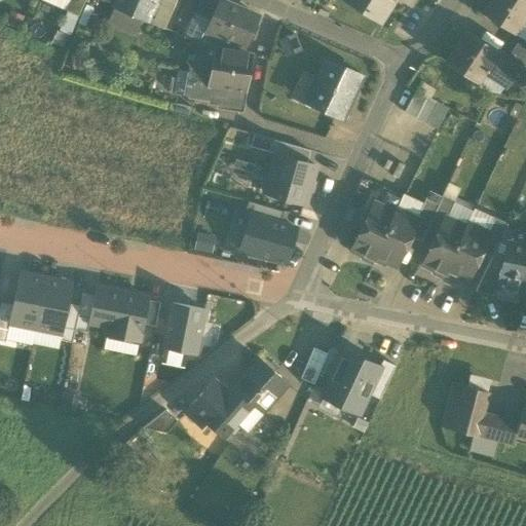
[(71,0),(40,0),(40,1),(66,11),(71,0)]
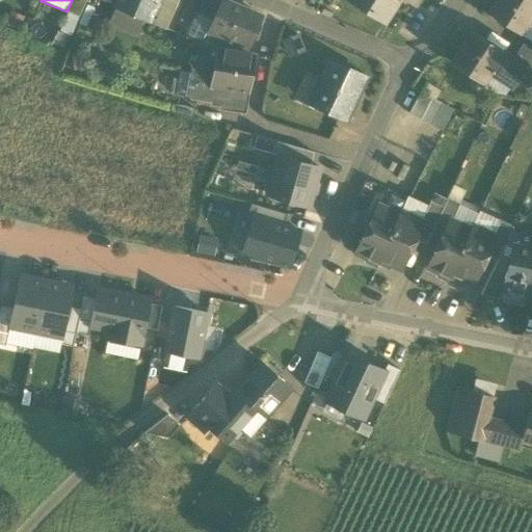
[(72,0),(67,11),(79,18),(86,0),(72,0)]
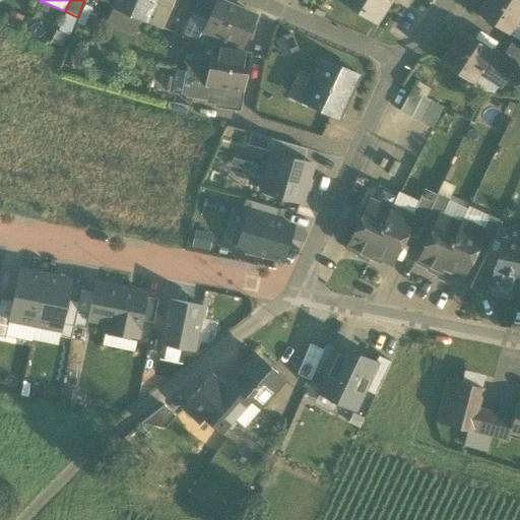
[(140,20),(146,23),(155,0),(116,0),(113,8),(140,20)]
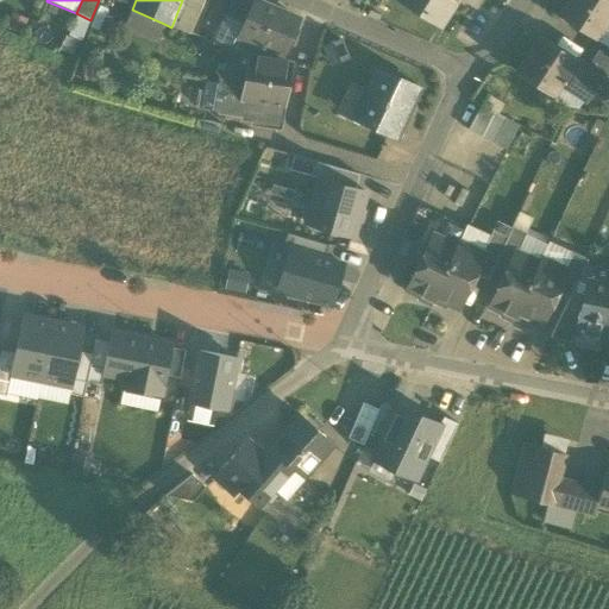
[(182,0),(171,27),(190,35),(205,0),(182,0)]
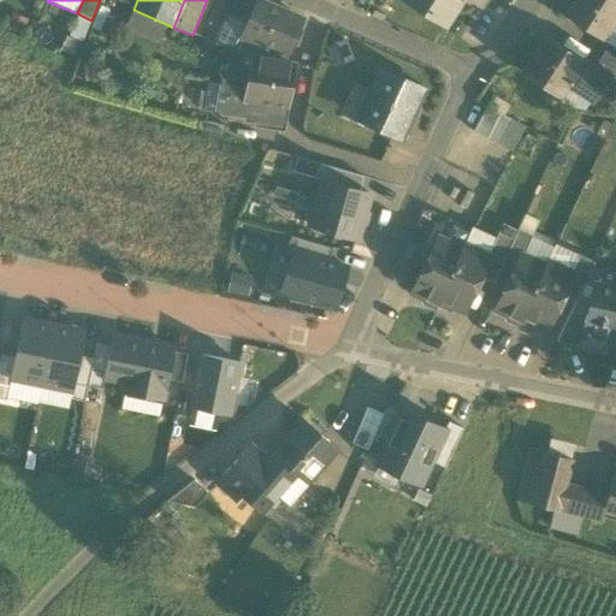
[(235,0),(226,22),(240,28),(249,4),(240,0),(235,0)]
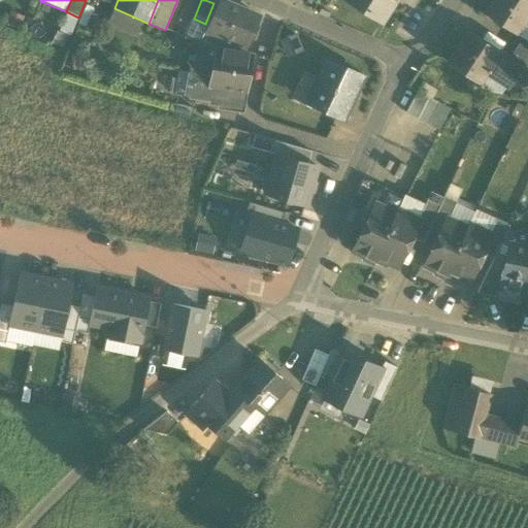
[(382,22),(395,0),(348,0),(354,3),(355,8),(361,11),(366,11),(382,22)]
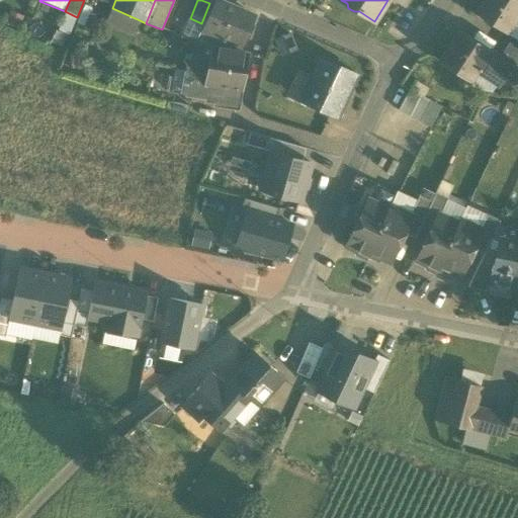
[(486,0),(476,15),(505,35),(506,34),(517,15),(517,4),(511,0),(486,0)]
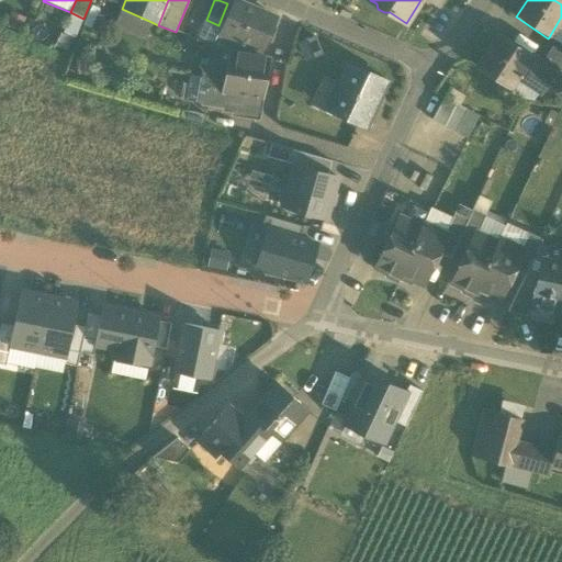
[(276,19),(237,2),(235,7),(225,27),(222,34),(262,49),(276,19)]
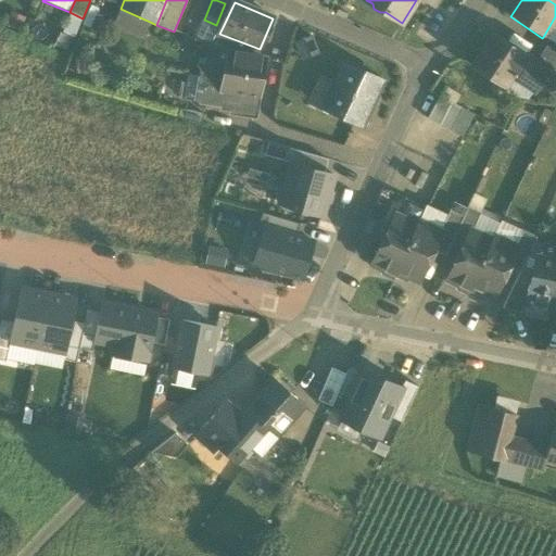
[(232,7),(225,3),(216,25),(223,27),(232,7)]
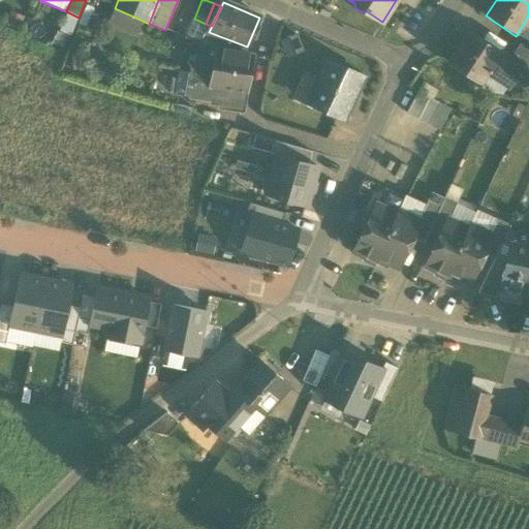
[(87,5),(78,24),(86,28),(94,8),(87,5)]
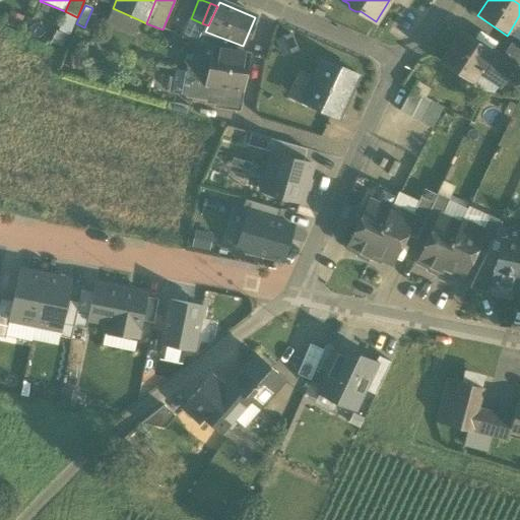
[(140,20),(113,8),(106,25),(133,37),(140,20)]
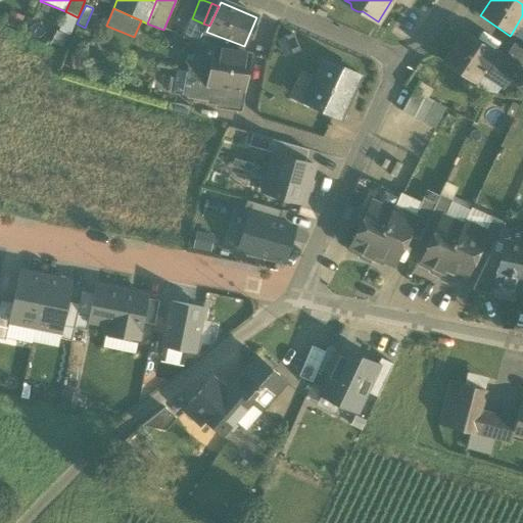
[(24,16),(10,11),(5,25),(18,30),(24,16)]
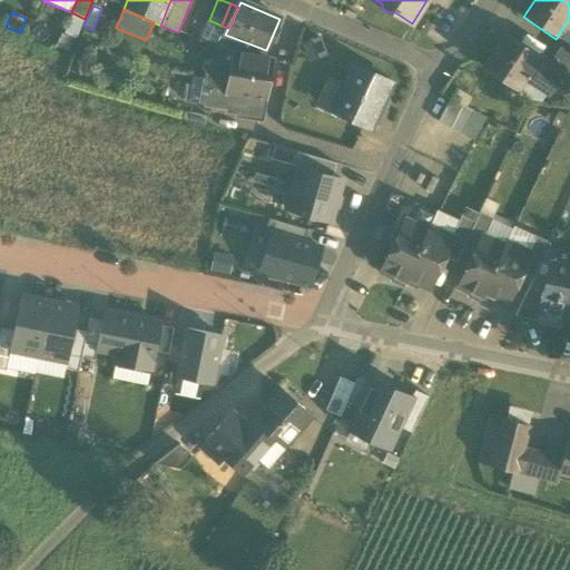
[(85,19),(71,12),(62,33),(76,39),(85,19)]
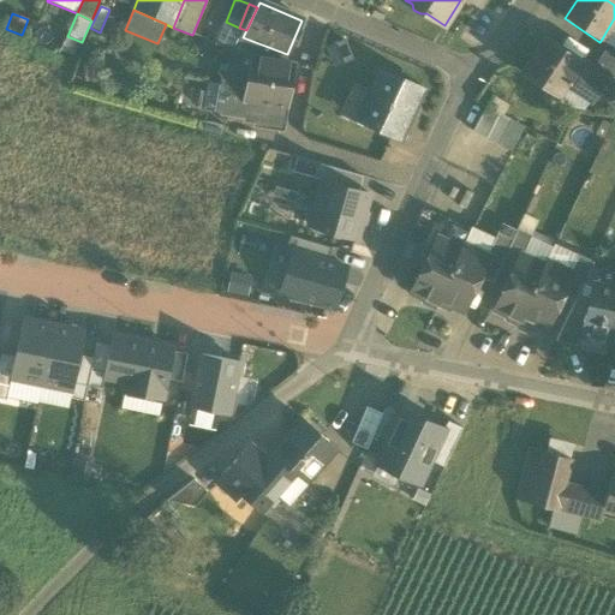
[(614,18),(601,41),(607,45),(614,51),(614,49),(614,18)]
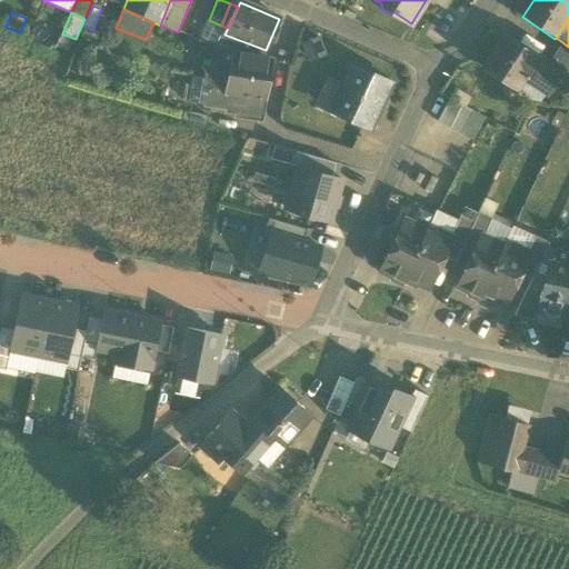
[(205,45),(218,49),(225,35),(228,28),(221,26),(209,20),(199,42),(205,45)]
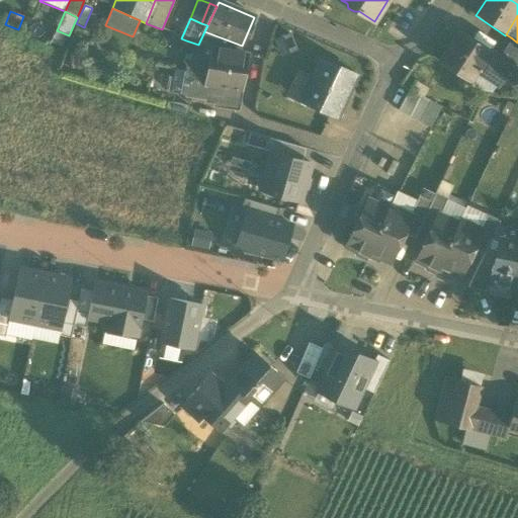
[(57,30),(51,44),(63,49),(69,35),(57,30)]
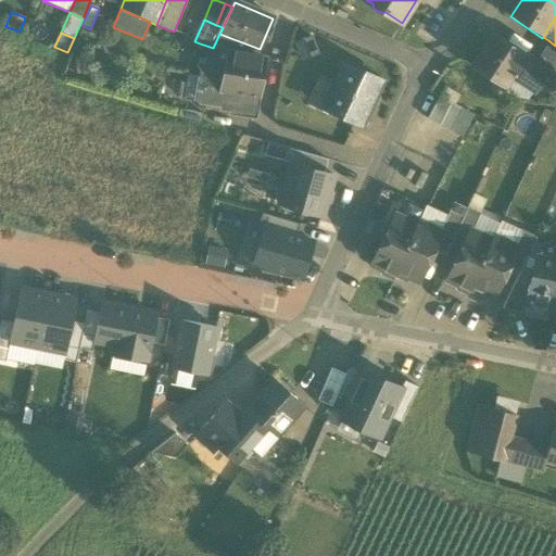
[(256,55),(260,49),(219,34),(213,48),(215,49),(232,52),(256,55)]
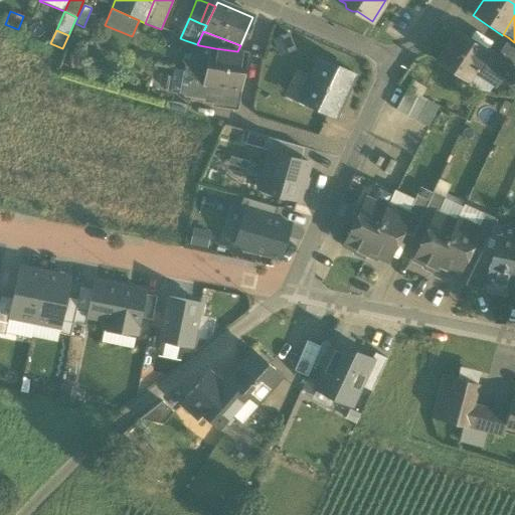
[(289,32),(272,39),(280,56),(296,49),(289,32)]
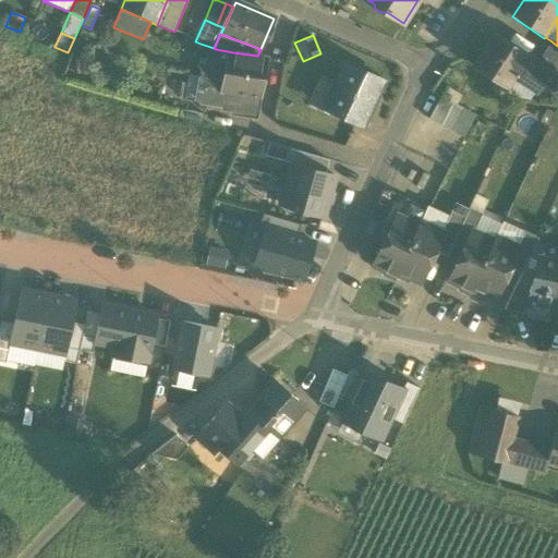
[(508,87),(516,76),(526,58),(526,57),(492,35),(473,65),(508,87)]
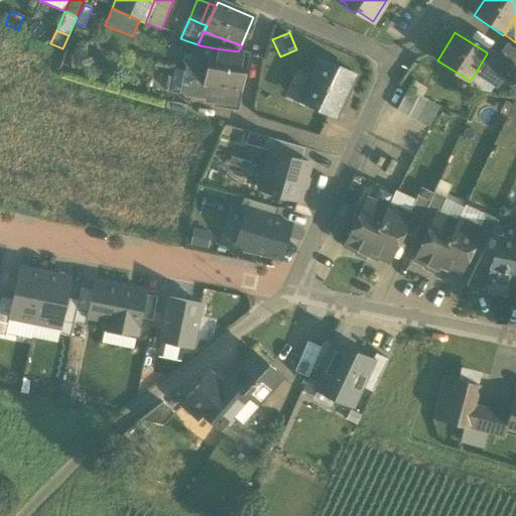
[(509,37),(502,47),(515,56),(515,41),(515,42),(509,37)]
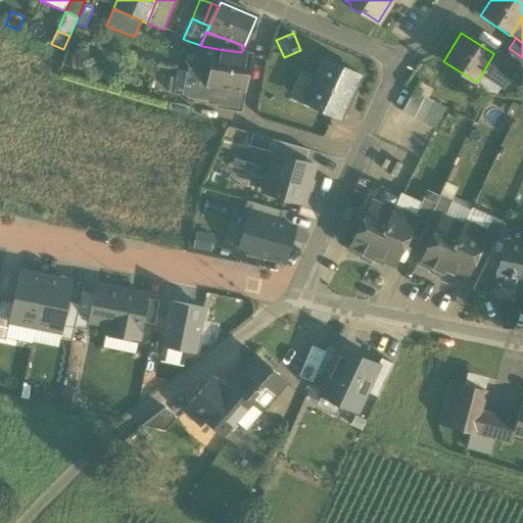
[(199,61),(200,62),(201,55),(202,51),(202,46),(200,45),(188,41),(188,60),(199,61)]
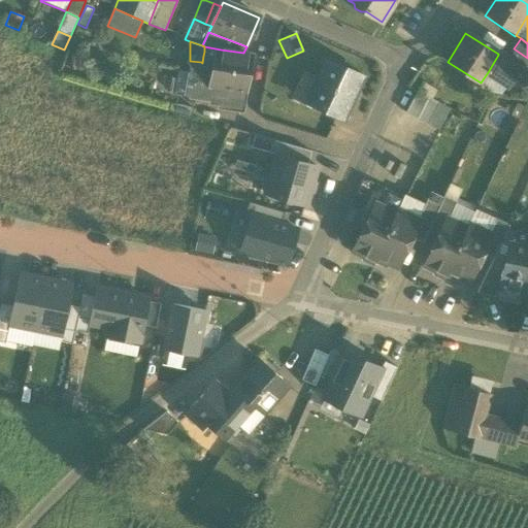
[(204,46),(204,52),(211,53),(210,57),(219,58),(221,50),(204,46)]
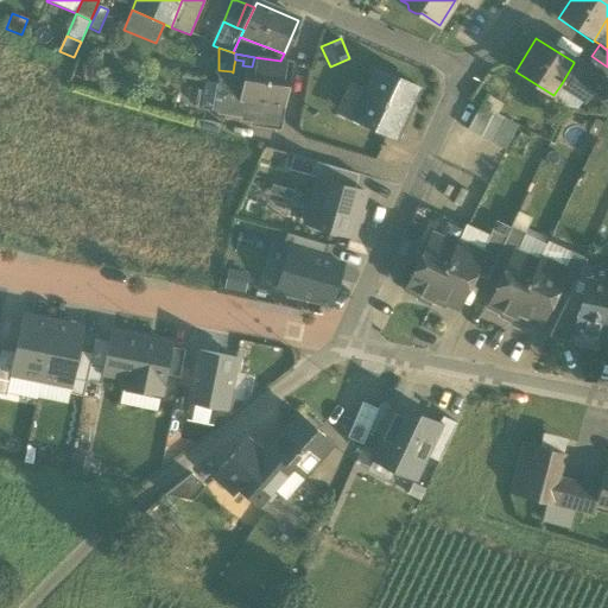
[(607,86),(607,67),(591,56),(583,69),(596,77),(607,86)]
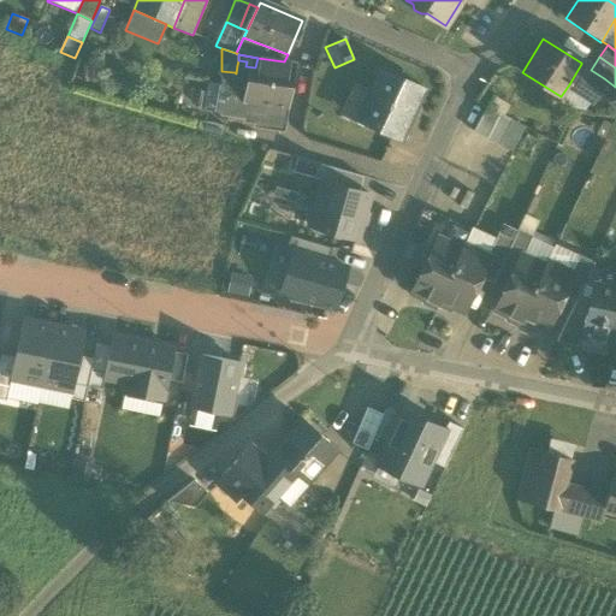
[(284,61),(258,58),(255,67),(246,66),(237,65),(236,73),(235,72),(232,82),(229,82),(229,87),(223,114),(255,119),(255,120),(255,126),(279,130),(283,108),(288,110),(295,63),(284,61)]
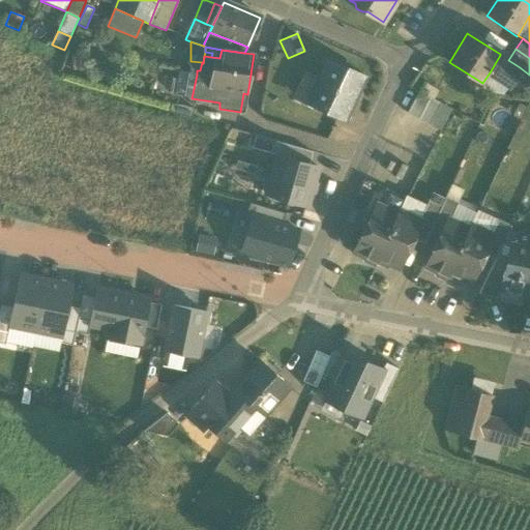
[(508,60),(500,55),(490,72),(508,85),(520,67),(508,60)]
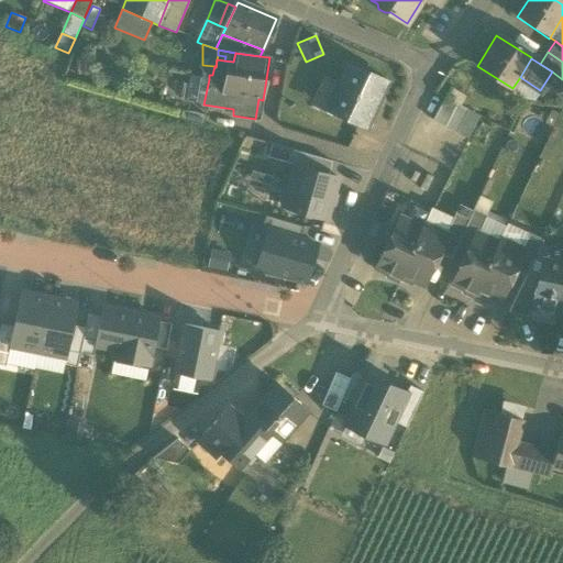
[(343,117),(367,127),(387,83),(346,64),(345,66),(346,66),(329,108),(327,108),(327,109),(343,117)]
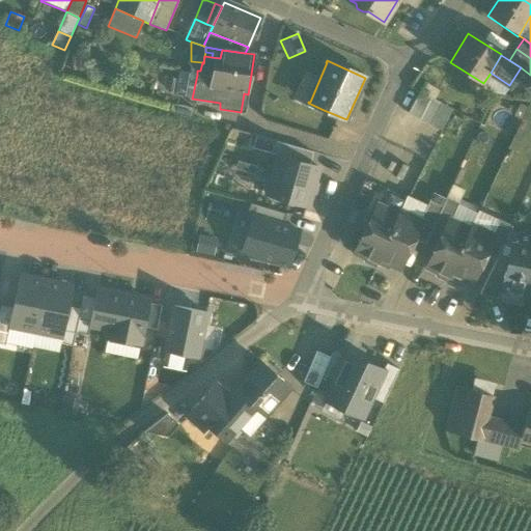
[(317,80),(308,102),(310,102),(327,62),(326,62),(317,80)]
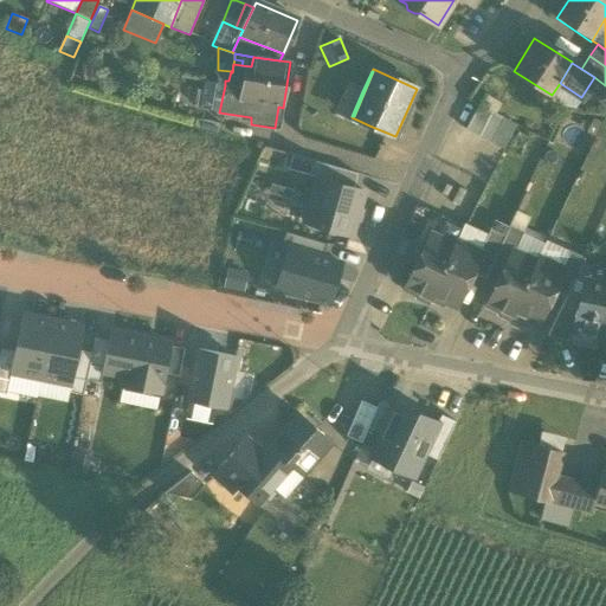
[(199,109),(219,113),(225,85),(204,82),(199,109)]
